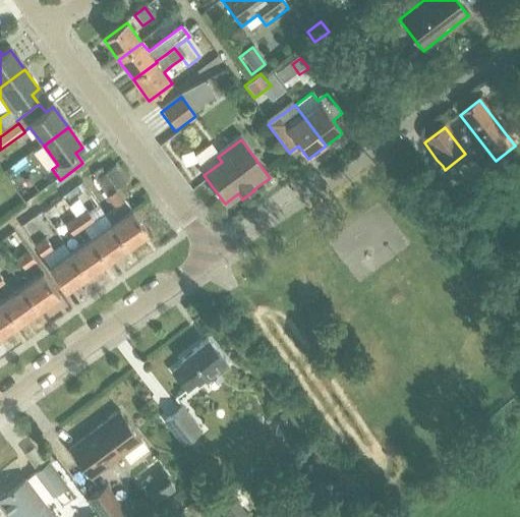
[(104,216),(127,249),(148,234),(131,212),(116,190),(127,183),(116,169),(95,183),(105,198),(113,210),(104,216)]
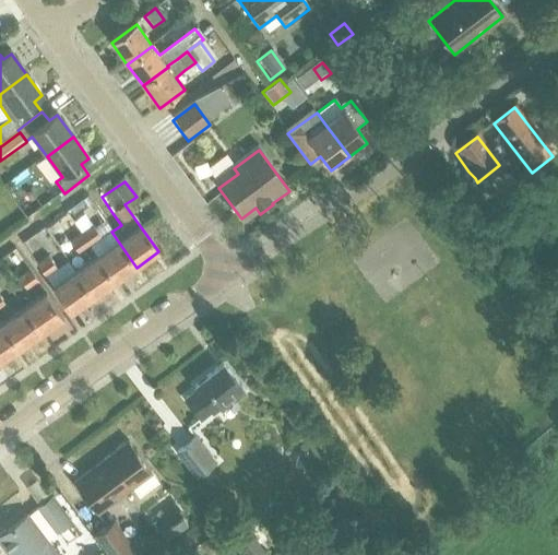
[(503,208),(479,227),(501,256),(525,235),(503,208)]
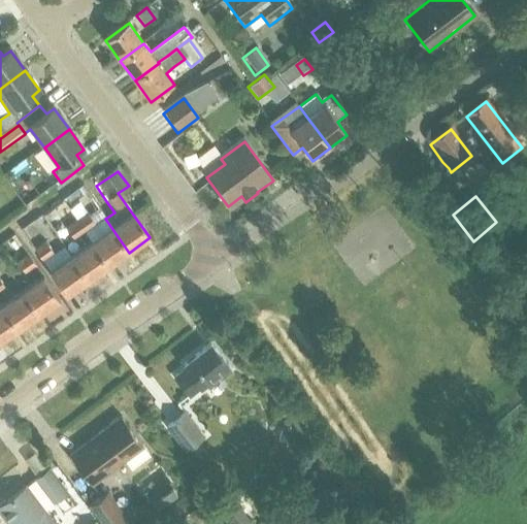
[(65,204),(77,222),(87,215),(74,198),(65,204)]
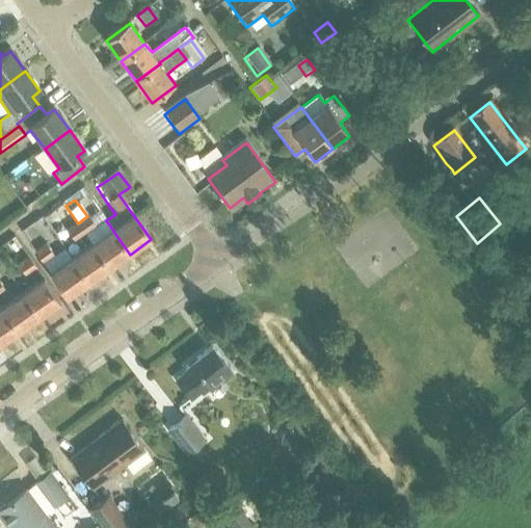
[(96,228),(87,216),(78,223),(85,235),(96,228)]
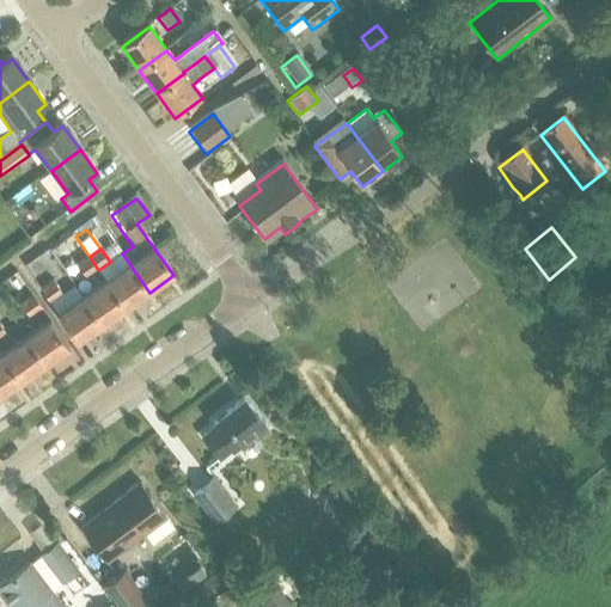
[(150,293),(122,253),(110,262),(98,270),(105,283),(124,310),(150,293)]
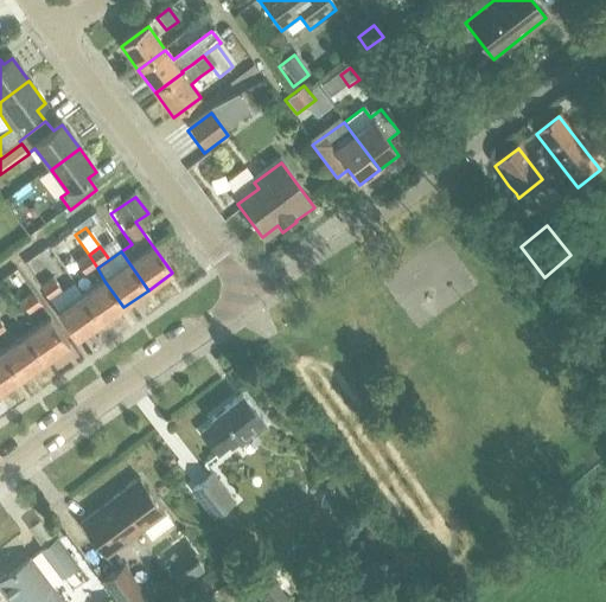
[(97,268),(89,255),(75,264),(84,277),(97,268)]
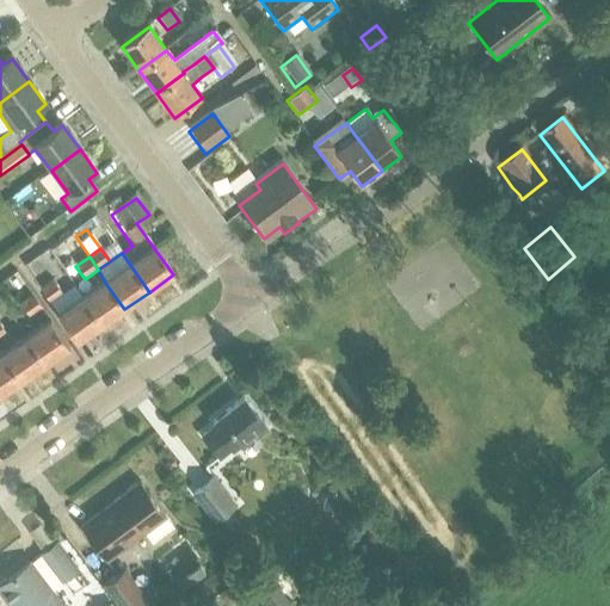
[(105,283),(82,300),(102,326),(124,309),(105,283)]
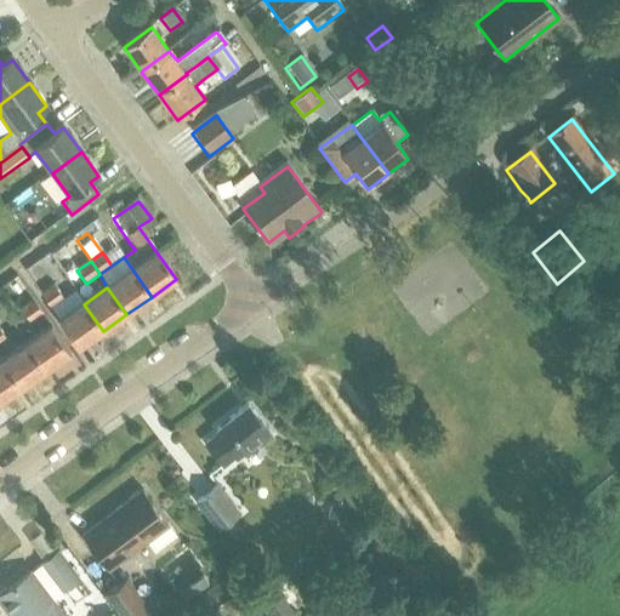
[(56,289),(43,297),(52,312),(66,302),(56,289)]
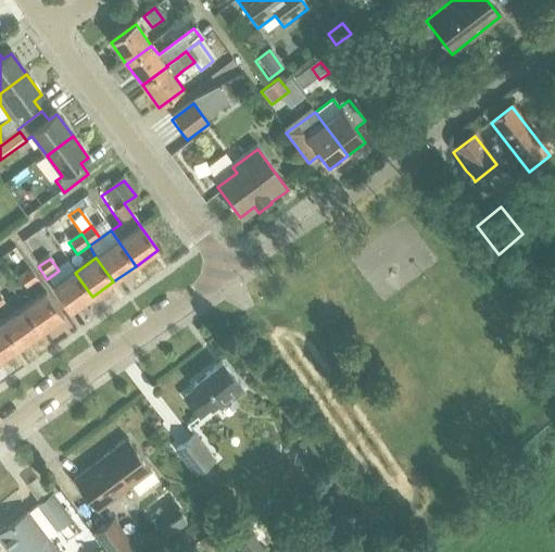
[(19,279),(27,290),(38,283),(30,272),(19,279)]
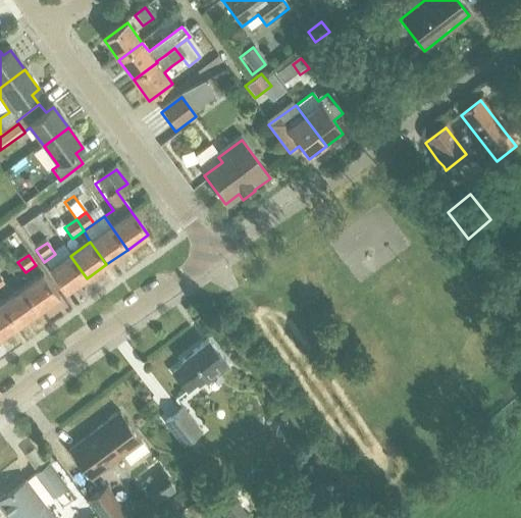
[(70,256),(50,270),(65,293),(87,278),(70,256)]
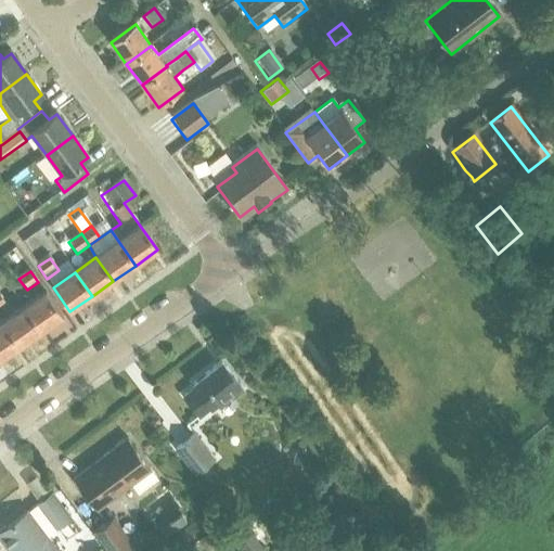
[(46,293),(24,308),(41,332),(63,317),(46,293)]
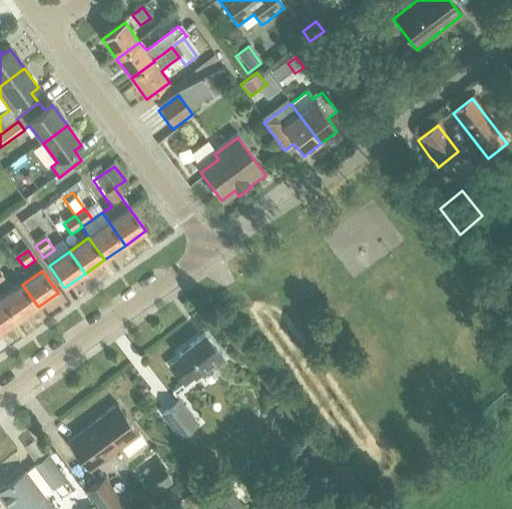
[(22,285),(1,299),(17,322),(38,307),(22,285)]
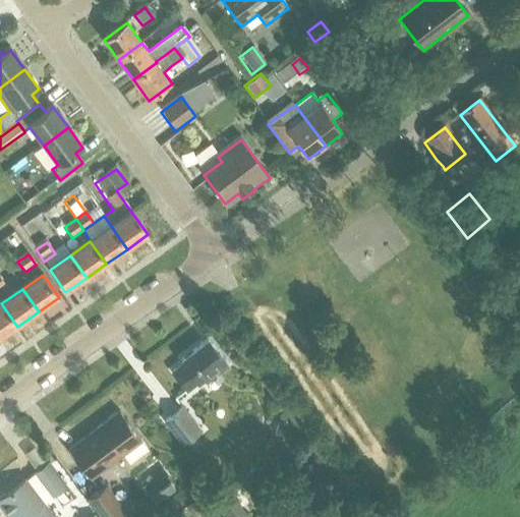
[(0,338),(17,327),(1,303),(0,301),(0,338)]
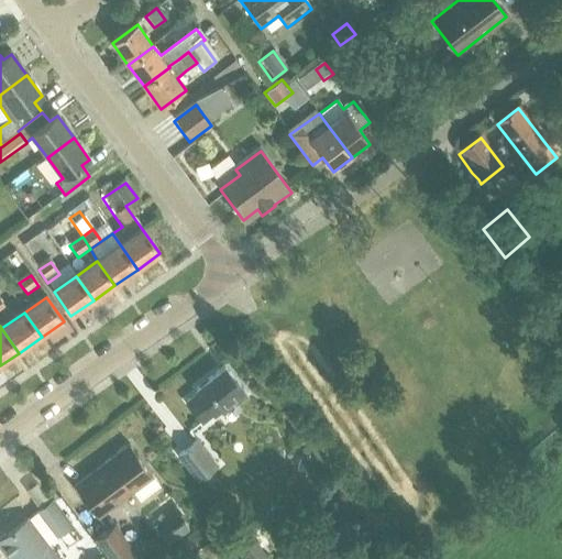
[(248,397),(226,369),(196,392),(198,394),(186,404),(201,424),(230,402),(234,408),(248,397)]
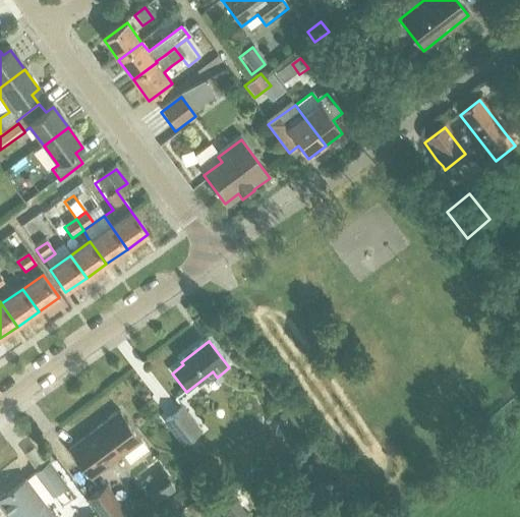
[(165,422),(183,447),(200,433),(182,409),(165,422)]
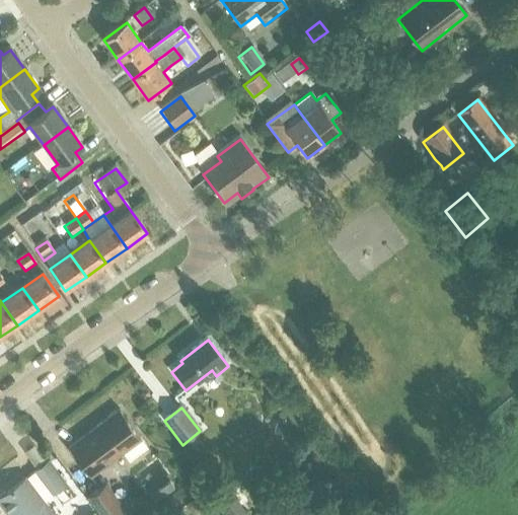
[(120,412),(69,449),(89,477),(122,453),(129,463),(148,450),(120,412)]
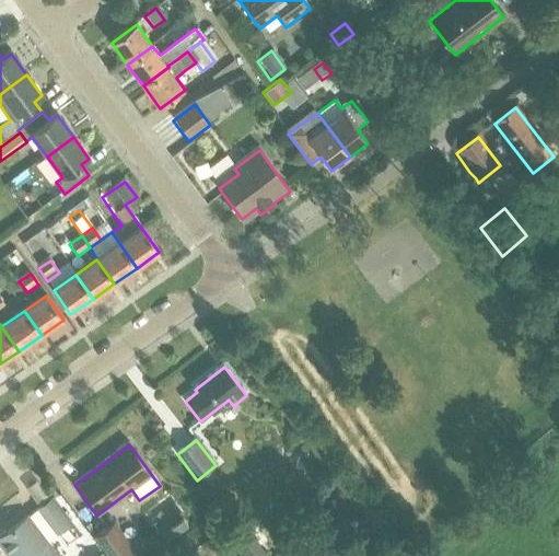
[(295,471),(300,477),(312,470),(304,458),(298,462),(295,471)]
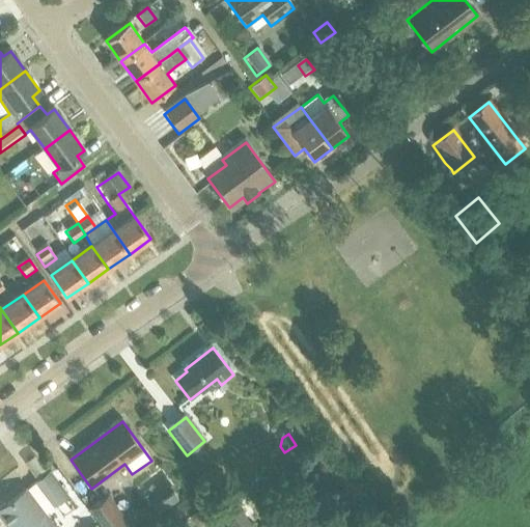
[(50,474),(36,484),(26,492),(6,507),(5,505),(0,508),(0,519),(5,526),(6,525),(7,526),(53,526),(45,517),(56,508),(54,506),(67,497),(50,474)]
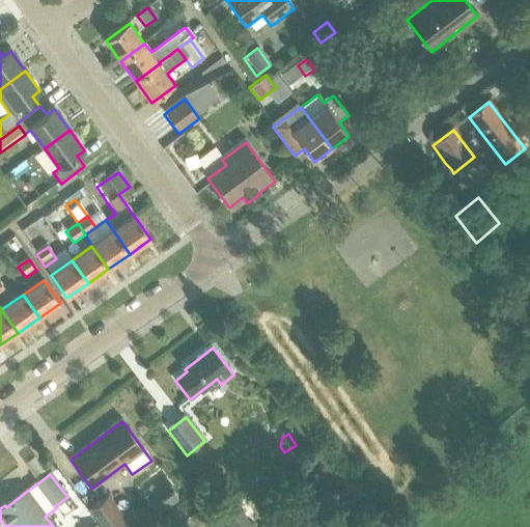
[(173,496),(154,510),(159,518),(178,503),(173,496)]
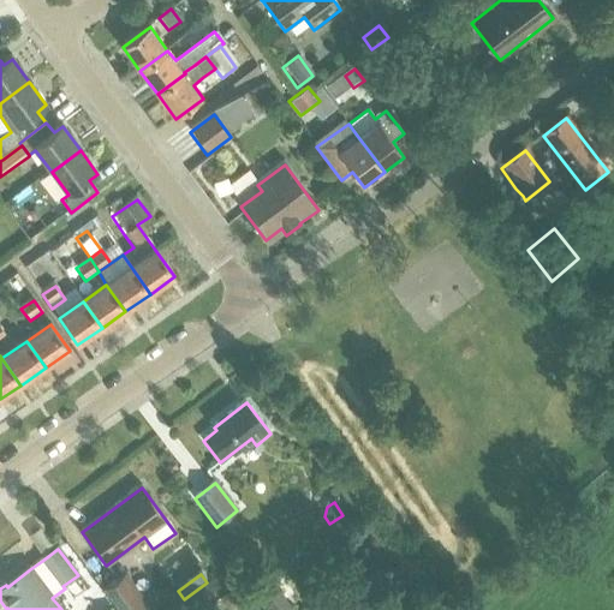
[(124,576),(105,591),(119,609),(144,609),(148,606),(124,576)]
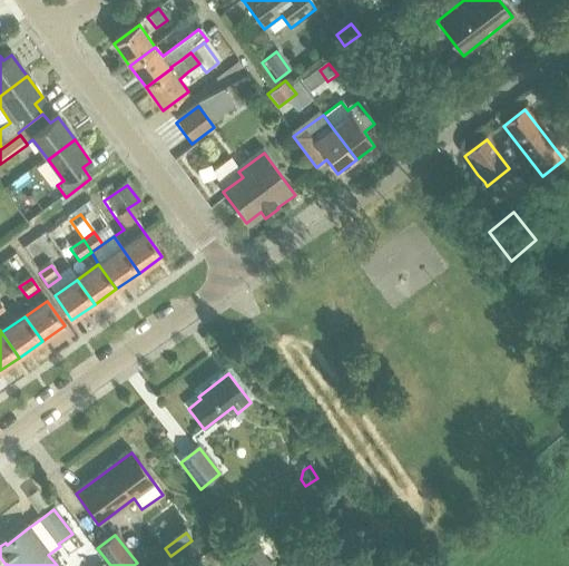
[(270,565),(255,547),(242,557),(247,565),(270,565)]
